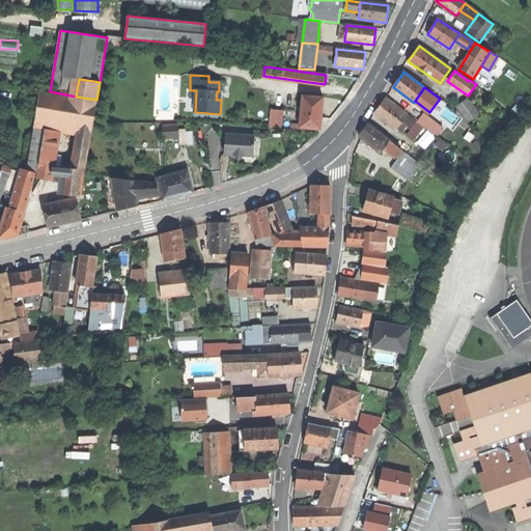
[(186,112),(195,112),(196,90),(190,90),(190,89),(188,89),(186,112)]
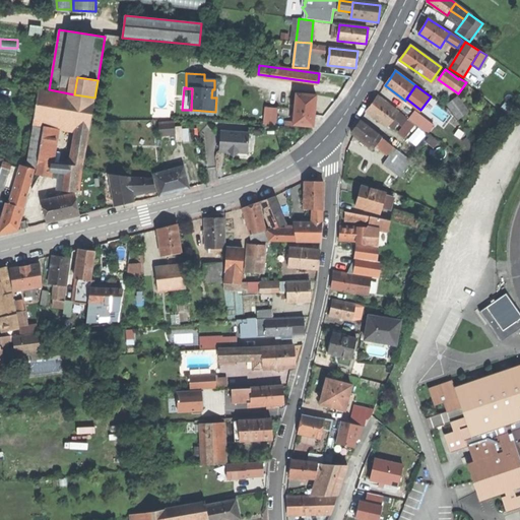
[(34,120),(44,122),(49,89),(40,88),(34,120)]
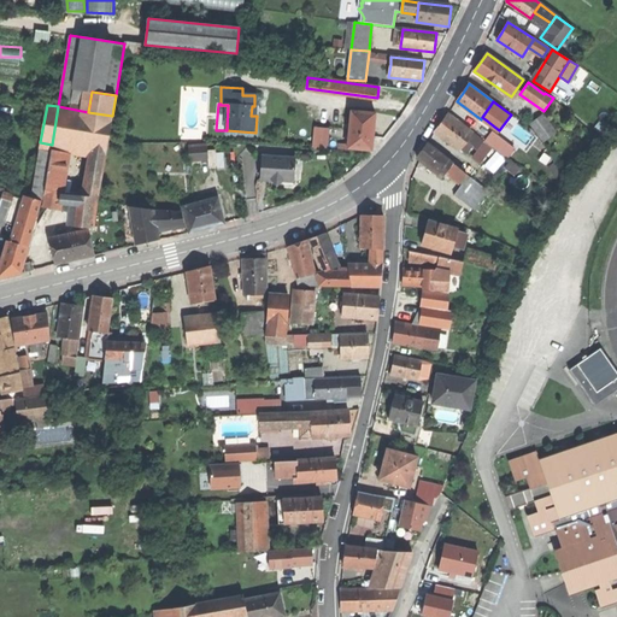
[(111,125),(112,116),(88,112),(58,106),(52,145),(56,145),(60,118),(111,125)]
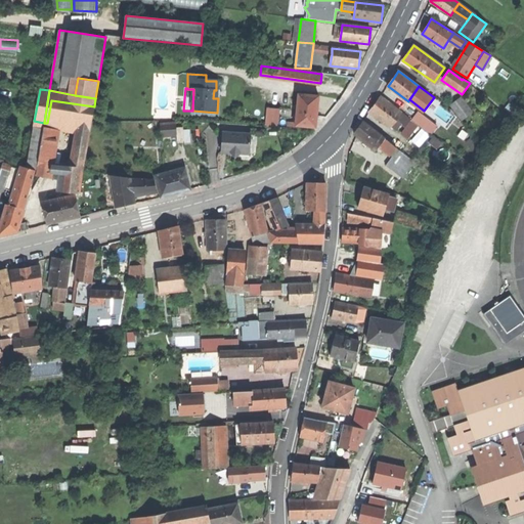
[(296,123),(296,127),(316,128),(318,113),(319,96),(298,95),(296,123)]
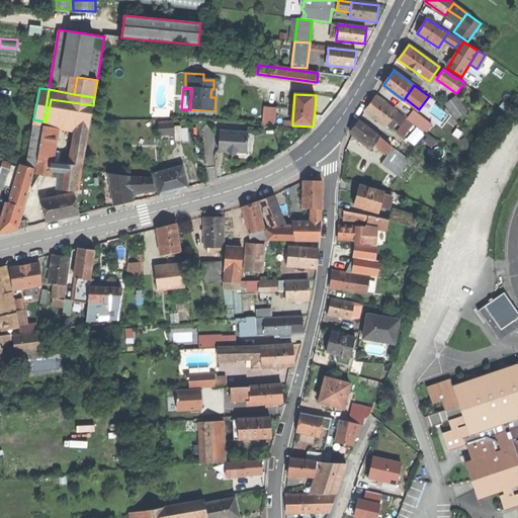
[(370,103),(365,110),(385,125),(386,124),(392,118),(397,111),(375,95),(370,103)]
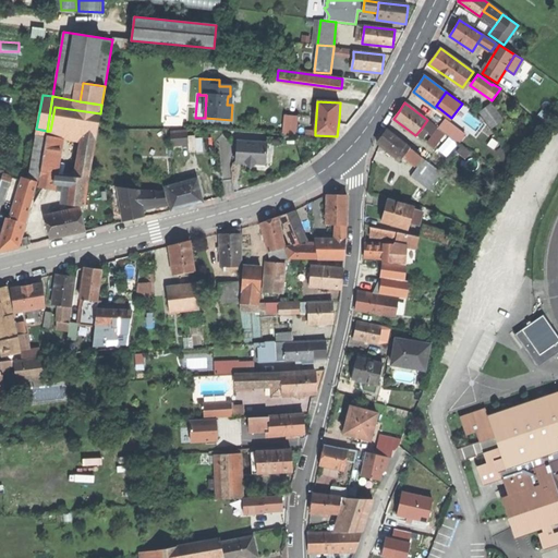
[(492,105),(481,112),(493,128),(504,120),(492,105)]
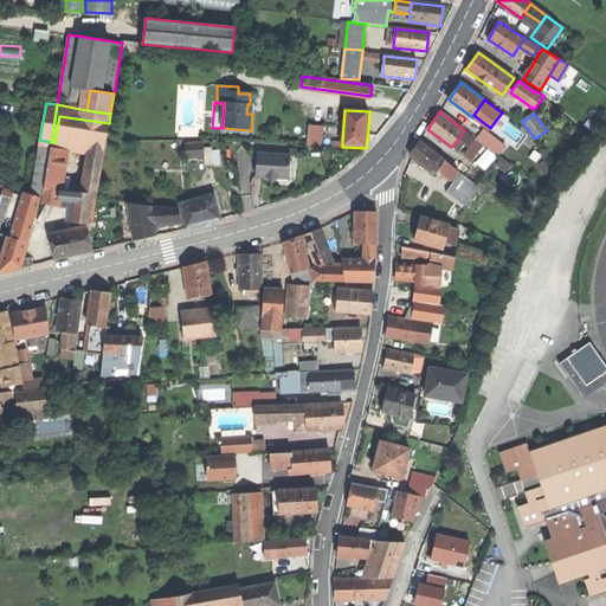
[(104,153),(109,123),(59,116),(55,142),(55,144),(64,146),(90,150),(104,153)]
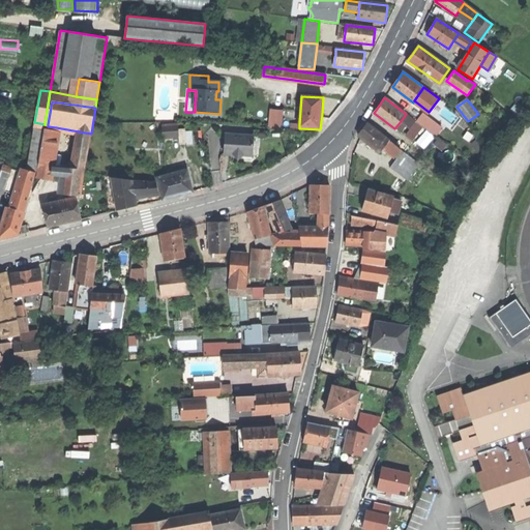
[(269,127),(283,128),(284,111),(270,110),(269,127)]
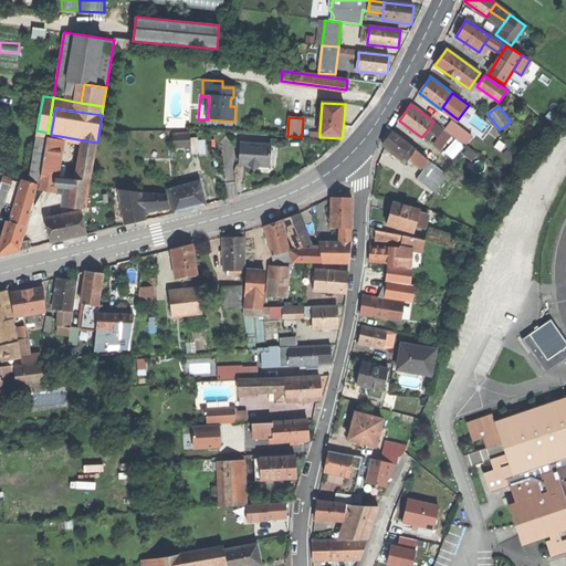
[(433,121),(433,122),(428,129),(432,133),(444,143),(451,134),(433,121)]
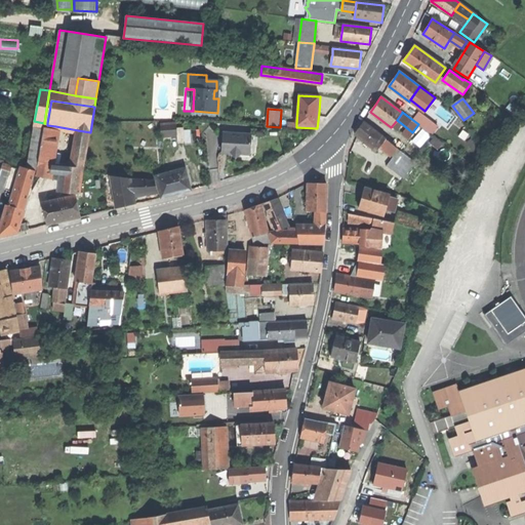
[(396,129),(401,123),(397,120),(392,126),(396,129)]
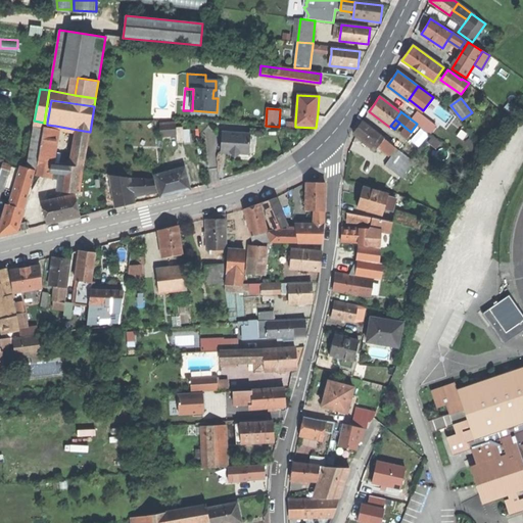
[(359,127),(353,133),(375,149),(378,146),(384,138),(363,122),(359,127)]
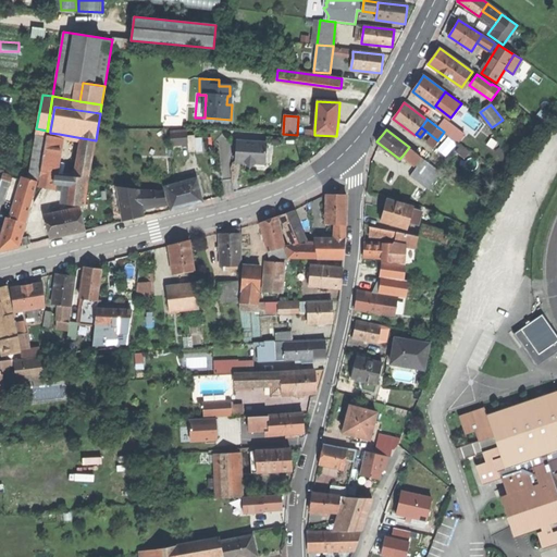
[(53,165),(59,134),(50,133),(50,131),(47,131),(42,163),(53,165)]
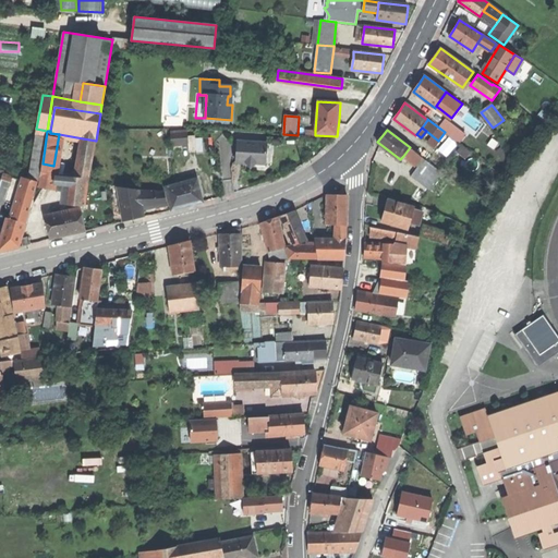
[(459,143),(445,132),(438,141),(431,149),(446,161),(459,143)]
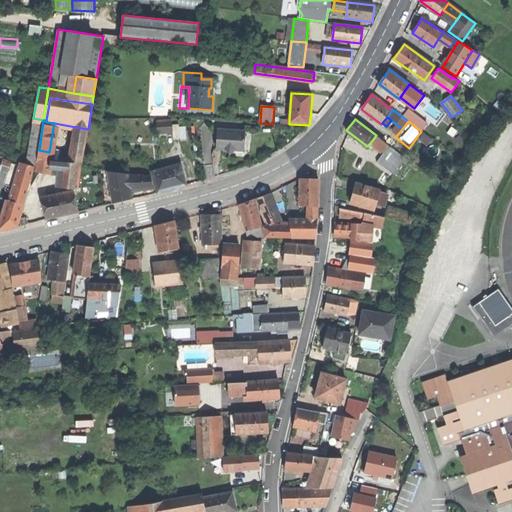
[(157,123),(158,133),(173,132),(172,126),(172,122),(157,123)]
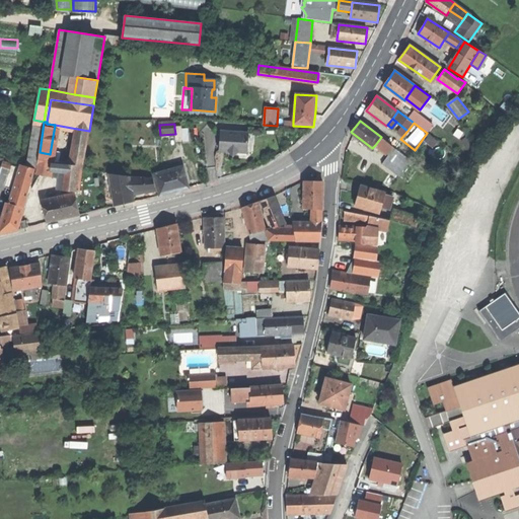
[(86,146),(89,131),(77,129),(75,144),(86,146)]
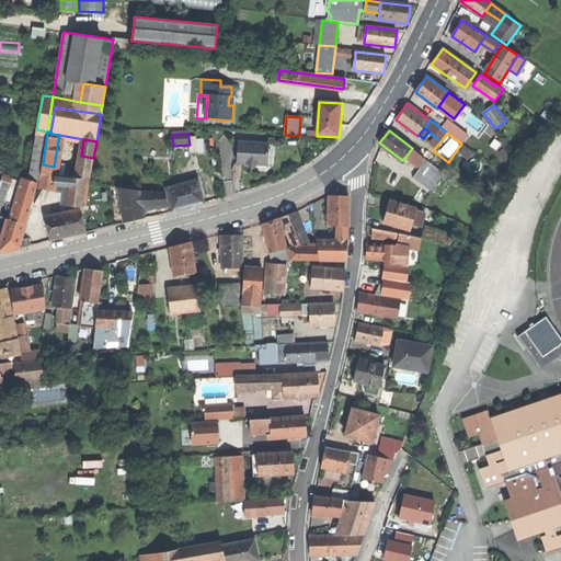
[(270,146),(239,144),(238,160),(243,160),(247,164),(252,171),(258,165),(267,167),(268,156),(270,146)]
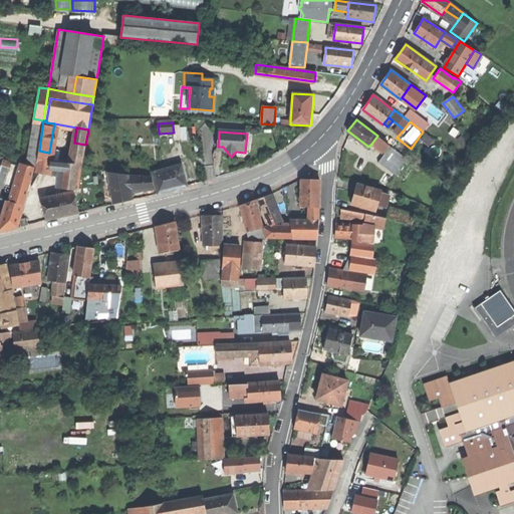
[(390,146),(377,136),(371,144),(384,153),(390,146)]
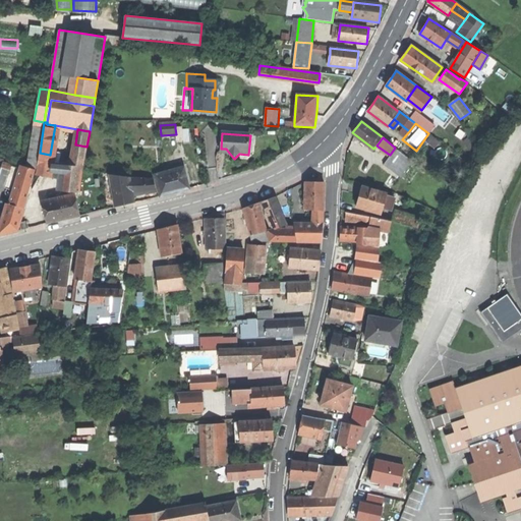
[(83,167),(87,147),(75,145),(72,160),(71,165),(81,166),(83,167)]
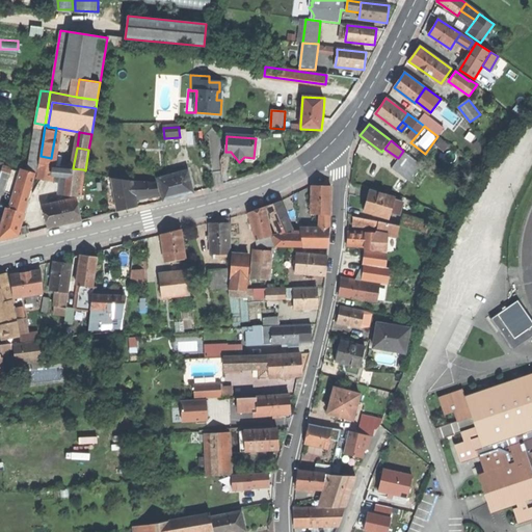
[(419,162),(403,151),(398,158),(386,174),(401,184),(419,162)]
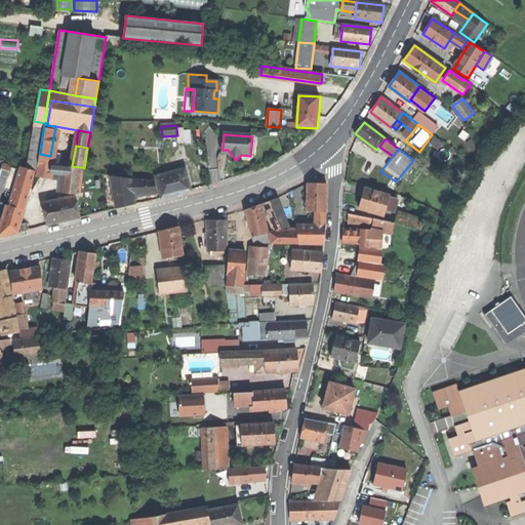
[(47,177),(50,156),(40,154),(36,175),(47,177)]
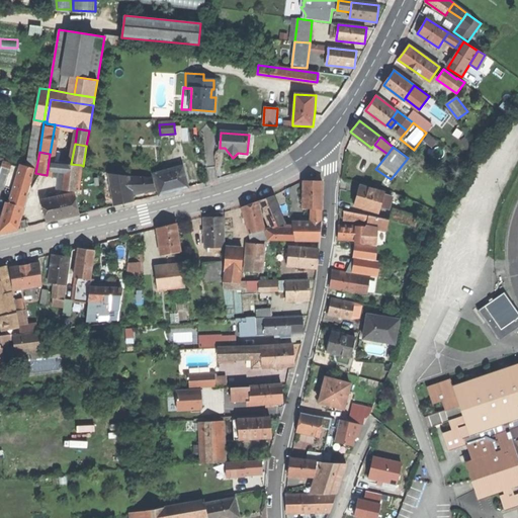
[(0,171),(0,186),(5,187),(11,165),(3,163),(0,171)]
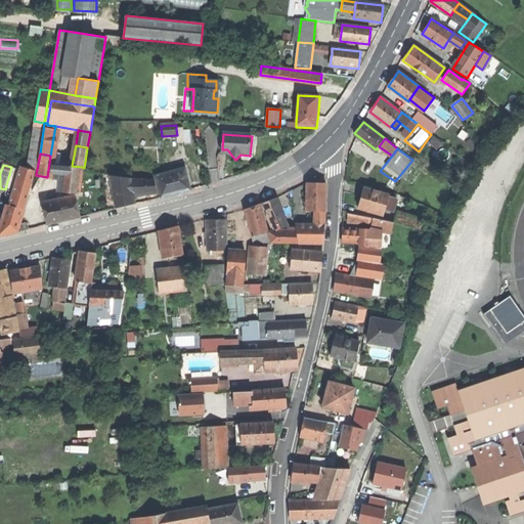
[(80,193),(82,167),(72,166),(66,166),(63,191),(80,193)]
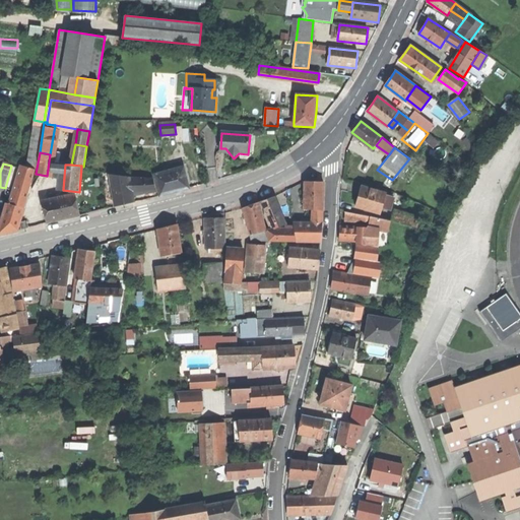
[(21,193),(28,195),(36,173),(11,166),(5,188),(21,193)]
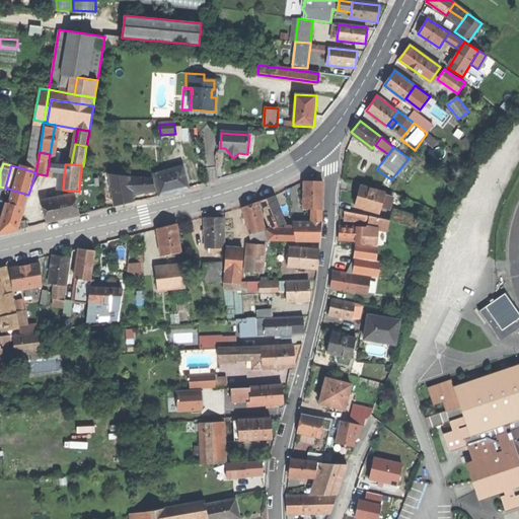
[(155,174),(160,196),(177,192),(189,189),(183,167),(155,174)]
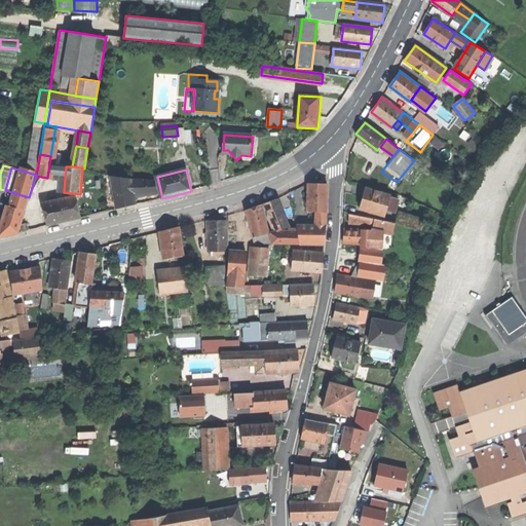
[(110,177),(116,209),(126,207),(137,204),(135,196),(132,180),(110,177)]
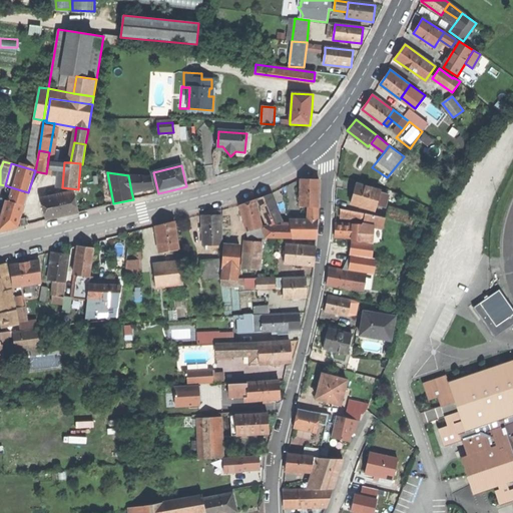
[(151,175),(128,175),(131,191),(153,187),(151,175)]
